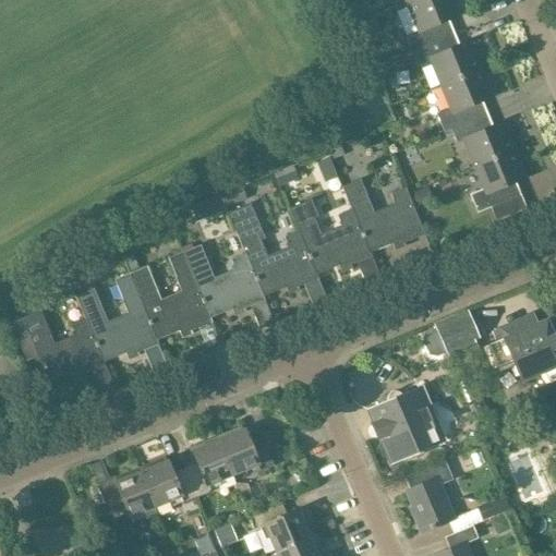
[(419,46),(456,31),(450,19),(461,14),(455,0),(414,0),(409,2),(420,29),(413,32),(419,46)]
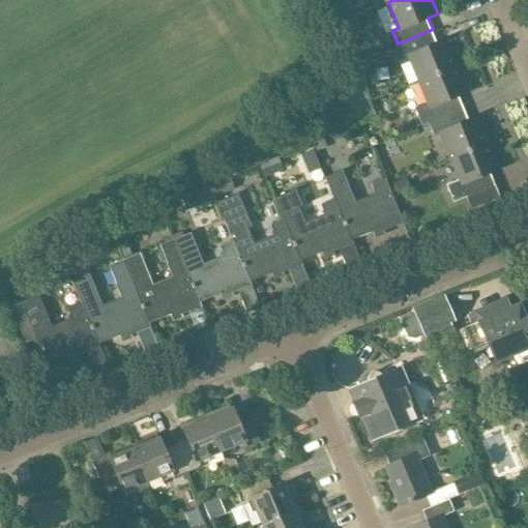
[(398,63),(411,58),(419,80),(458,64),(447,37),(437,40),(433,29),(398,44),(390,46),(398,63)]
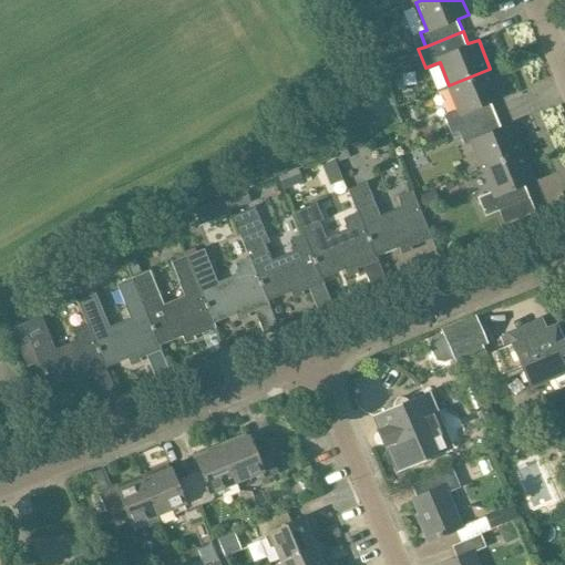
[(458,108),(444,113),(452,133),(459,130),(496,114),(492,102),(502,98),(490,69),(449,85),(458,108)]
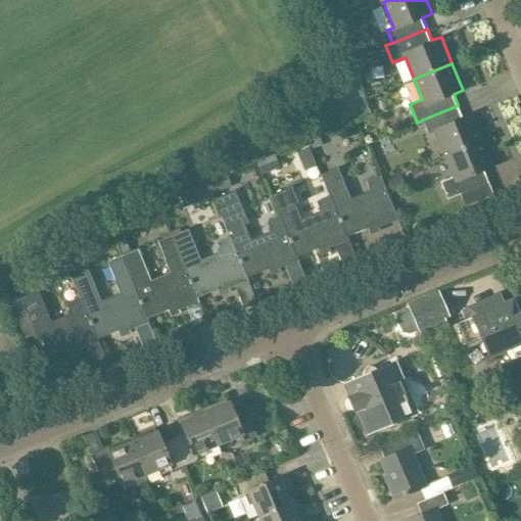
[(339,111),(334,99),(323,104),(328,115),(339,111)]
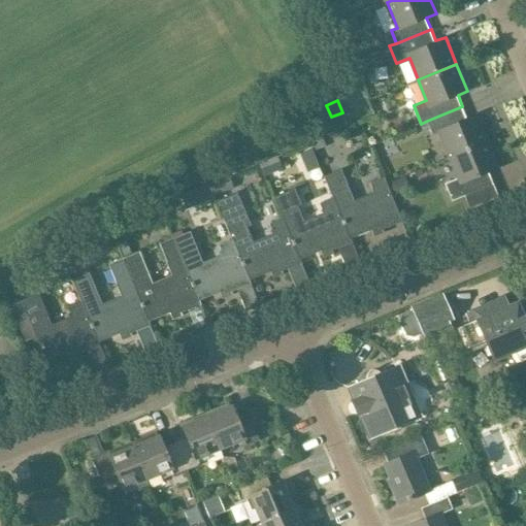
[(488,141),(477,114),(467,118),(462,106),(427,121),(432,133),(438,131),(449,157),(488,141)]
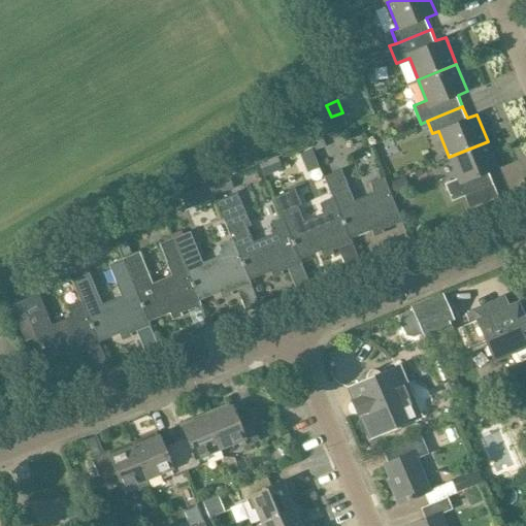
[(314,151),(327,145),(324,138),(311,143),(314,151)]
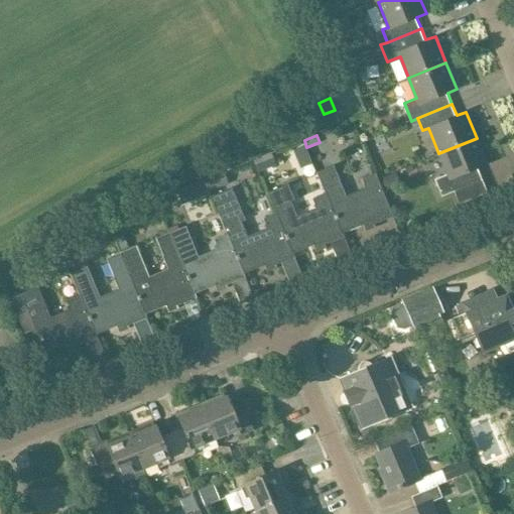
[(441,197),(483,179),(478,168),(487,164),(477,138),(438,153),(447,173),(434,178),(441,197)]
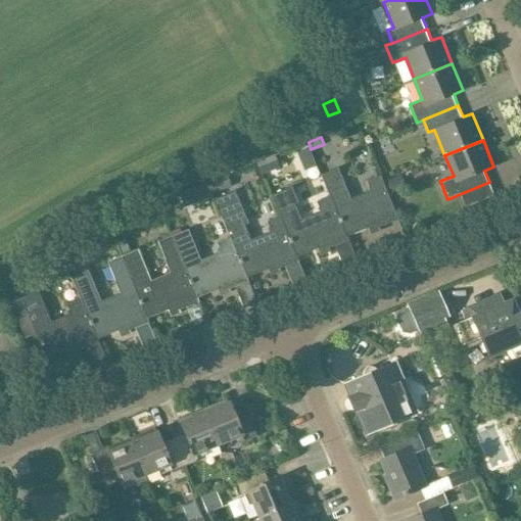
[(263,174),(281,167),(275,153),(257,160),(263,174)]
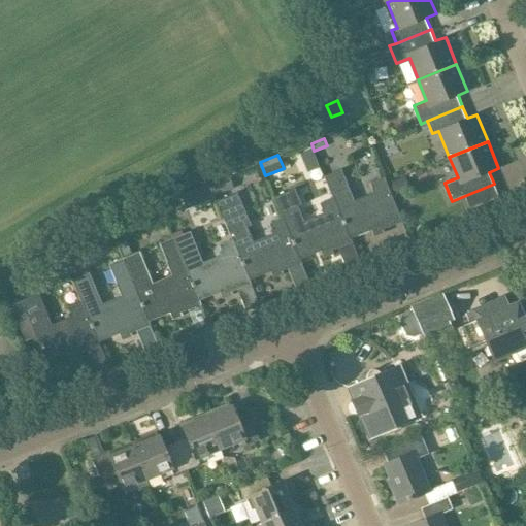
[(349,236),(350,236),(372,227),(374,232),(402,221),(384,176),(370,182),(374,192),(355,200),(341,168),(324,175),(333,197),(349,236)]
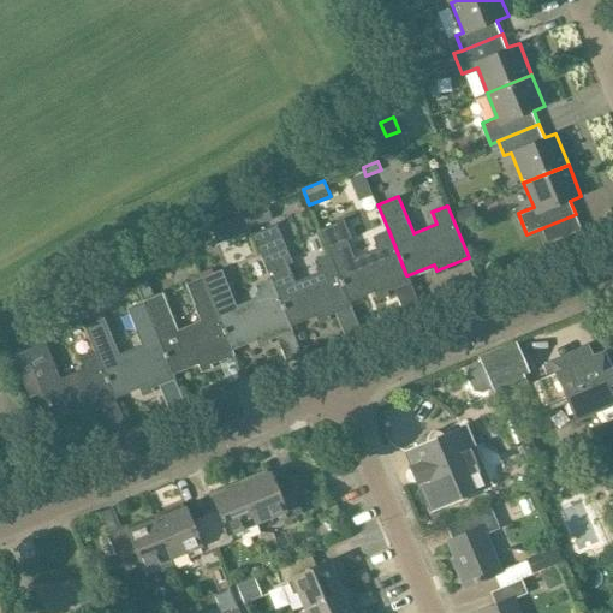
[(268,203),(244,212),(250,227),(274,219),(268,203)]
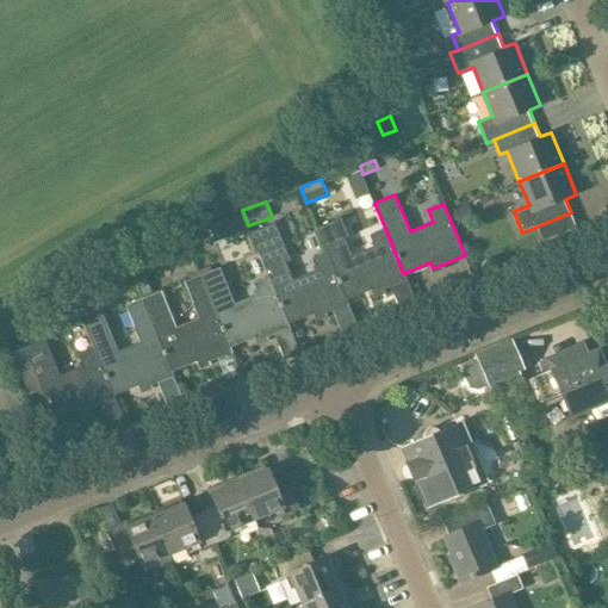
[(345,297),(346,297),(372,286),(374,293),(407,280),(404,273),(403,273),(385,228),(370,234),(374,247),(352,255),(345,239),(348,236),(341,217),(316,227),(327,252),(345,297)]
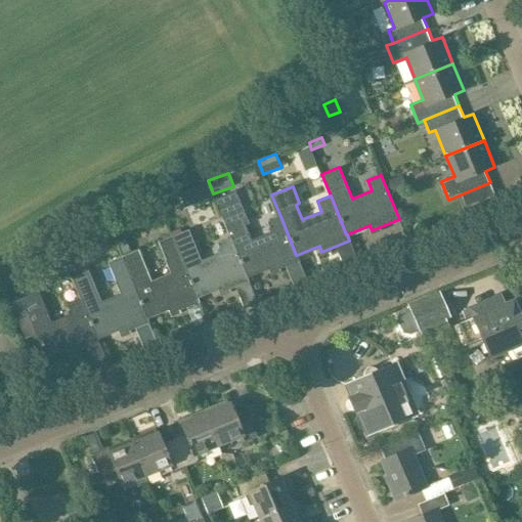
[(271,272),(299,261),(297,255),(296,255),(280,216),(267,222),(271,232),(252,241),(246,225),(249,223),(243,207),(221,216),(230,237),(230,236),(247,275),(269,266),(271,272)]
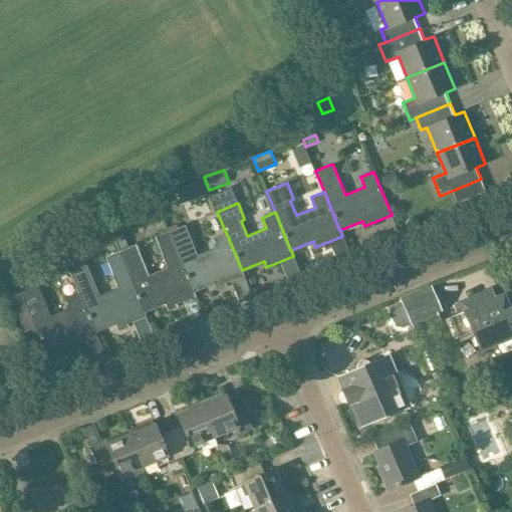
[(198,256),(185,225),(169,231),(193,291),(193,290),(215,281),(218,287),(244,276),(242,270),(226,232),(226,233),(213,238),(217,248),(198,256)]
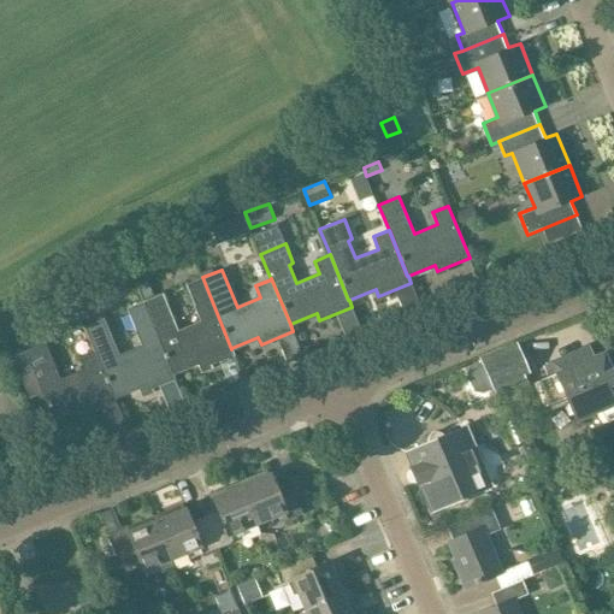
[(178,331),(163,294),(143,302),(172,373),(172,372),(199,361),(202,369),(234,355),(231,348),(231,349),(202,277),(186,284),(201,322),(178,331)]
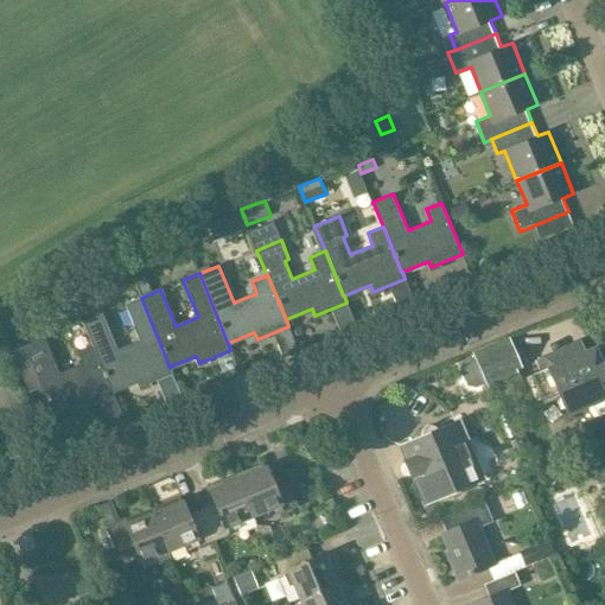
[(102,313),(82,322),(93,346),(112,392),(138,380),(141,387),(173,374),(170,367),(170,368),(141,298),(126,304),(140,341),(118,350),(102,313)]
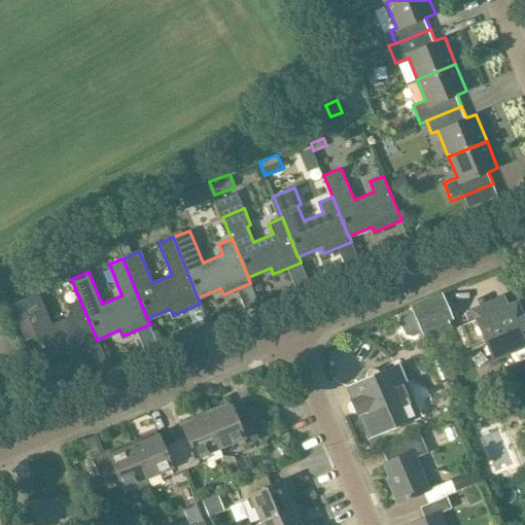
[(0,274),(0,296),(10,291),(0,274)]
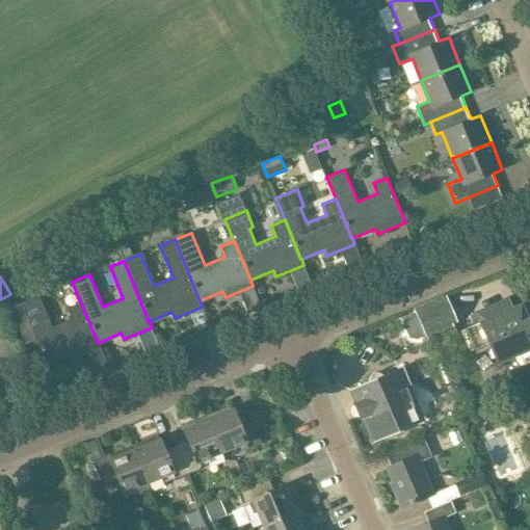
[(12,308),(27,343),(36,340),(47,364),(71,354),(73,360),(101,348),(98,343),(81,303),(68,309),(72,319),(52,327),(38,295),(21,302),(22,303),(12,308)]
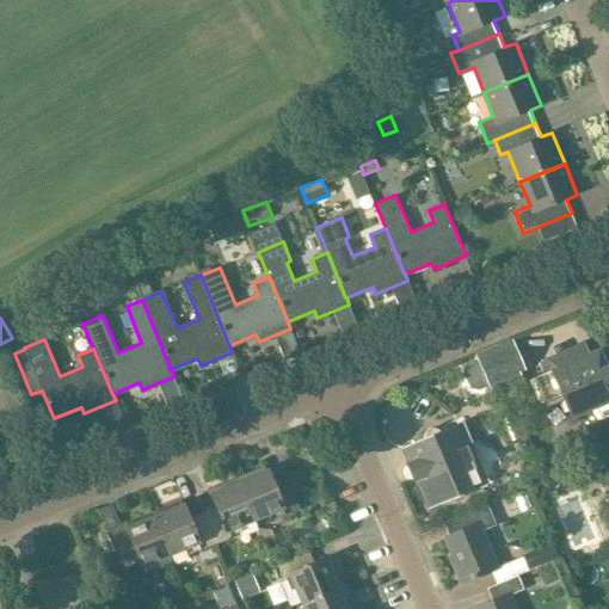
[(494,395),(527,383),(521,371),(526,369),(511,339),(475,355),(479,362),(472,364),(465,374),(471,387),(481,388),(490,385),(494,395)]
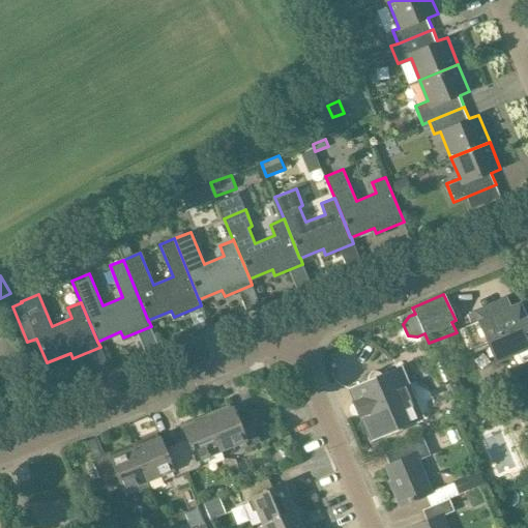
[(506,299),(474,313),(478,321),(465,327),(474,348),(487,342),(496,362),(518,353),(522,363),(527,360),(527,322),(520,304),(510,309),(506,299)]
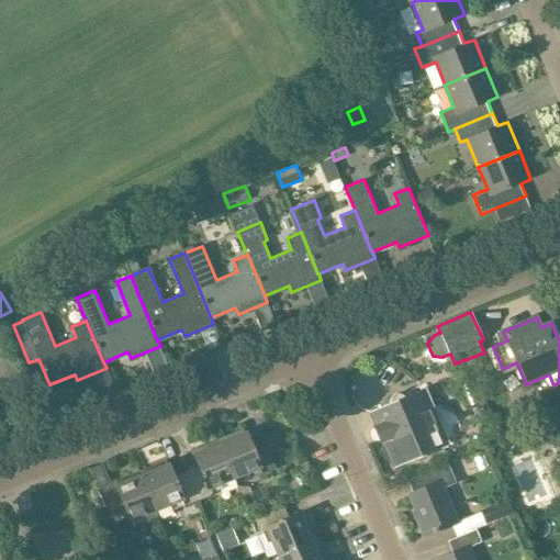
[(446,443),(423,390),(374,411),(396,463),(446,443)]
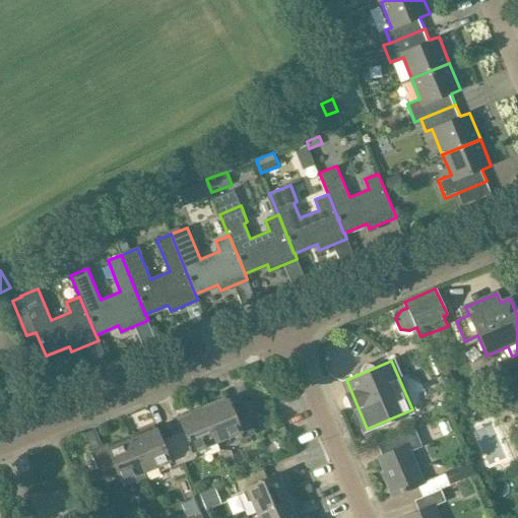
[(228,395),(203,405),(218,442),(241,433),(244,439),(256,434),(245,406),(234,410),(228,395)]
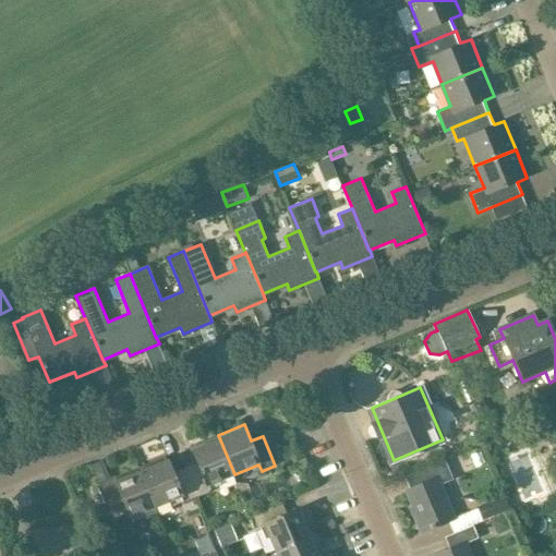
[(218,435),(192,445),(200,462),(186,468),(198,497),(212,492),(208,485),(234,474),(218,435)]
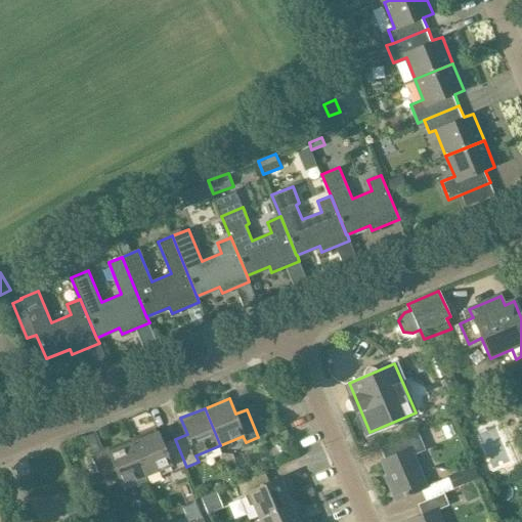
[(174,472),(186,467),(175,439),(164,444),(157,428),(133,438),(148,475),(172,466),(174,472)]
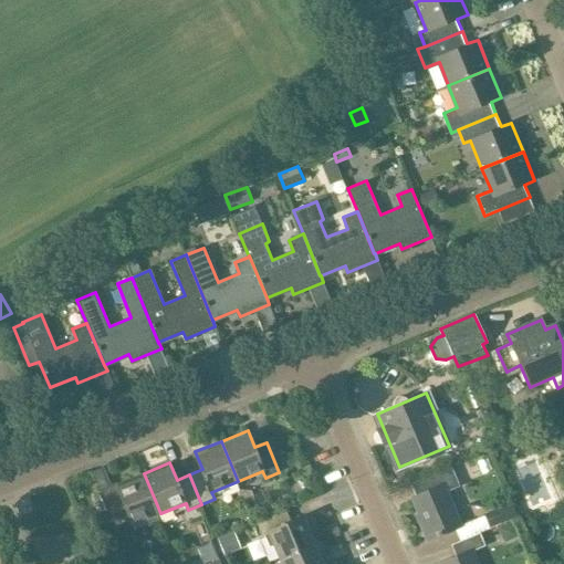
[(431,540),(462,526),(445,486),(459,480),(452,467),(424,479),(429,490),(413,498),(431,540)]
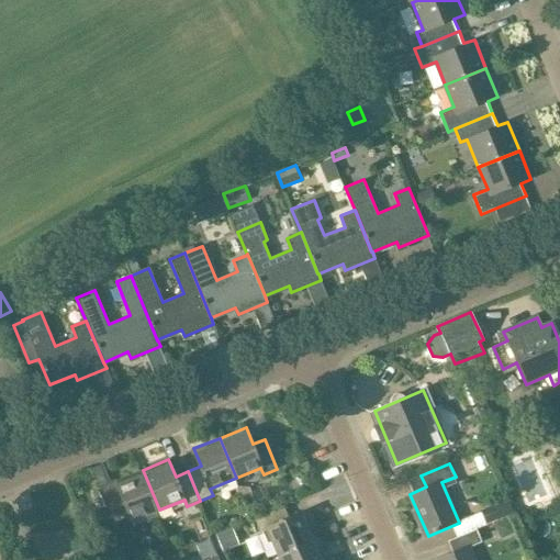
[(123,534),(136,527),(133,521),(159,510),(143,470),(99,488),(107,506),(110,504),(123,534)]
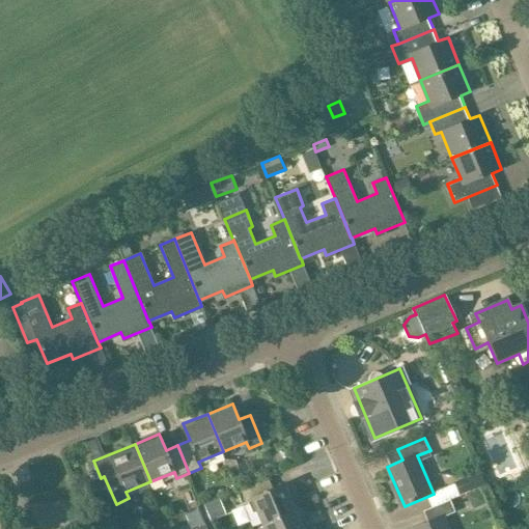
[(483,483),(478,471),(466,477),(471,489),(483,483)]
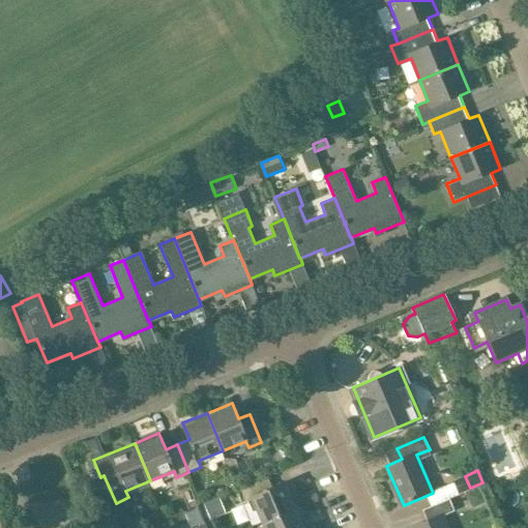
[(253,497),(262,521),(298,506),(289,481),(272,489),(267,476),(240,488),(246,500),(253,497)]
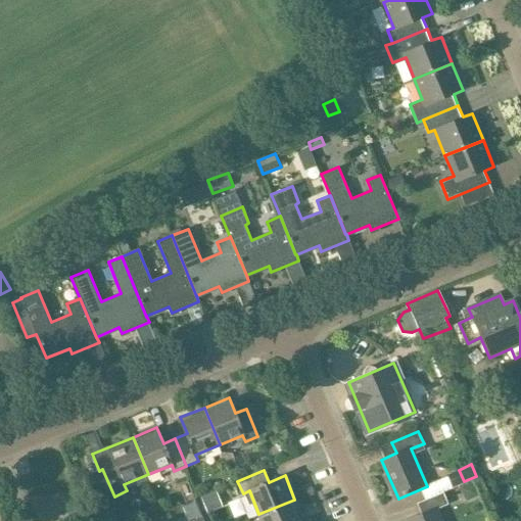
[(77,520),(75,488),(31,493),(34,520),(77,520)]
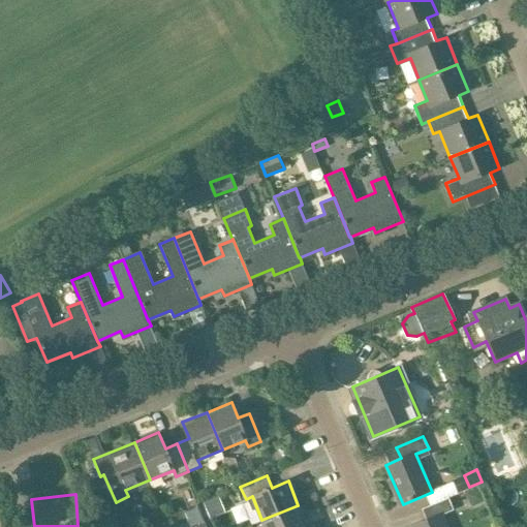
[(412,526),(446,526),(442,516),(456,510),(450,496),(423,507),(428,520),(412,526)]
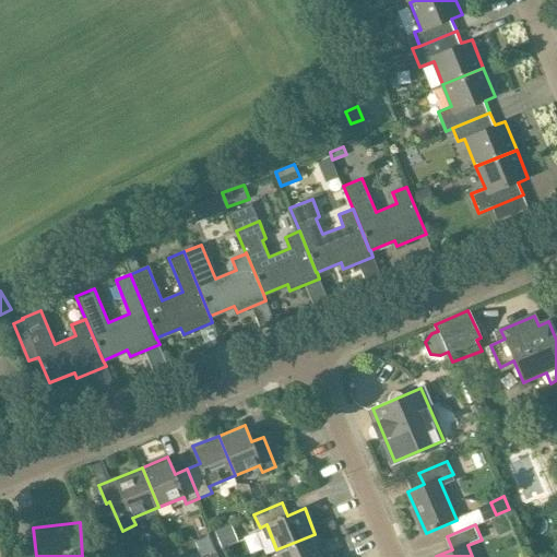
[(324,556),(315,534),(276,549),(279,556),(324,556)]
